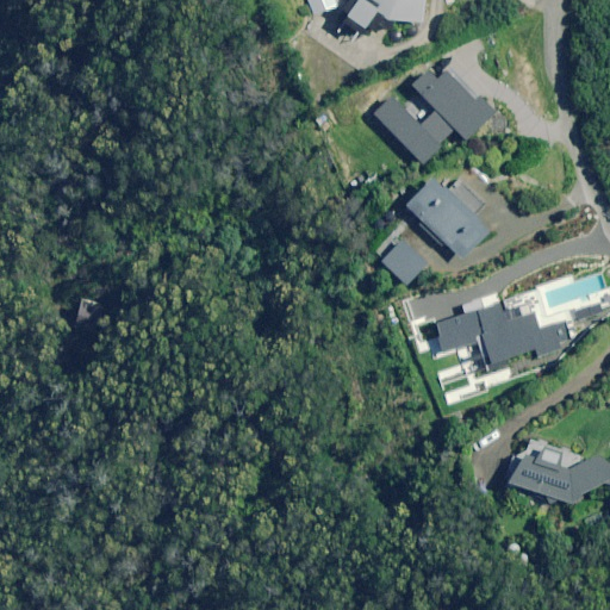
[(421,0),(307,0),(315,16),(350,0),(355,0),(358,1),(346,18),(362,30),(375,12),(386,22),(421,24),(421,0)]
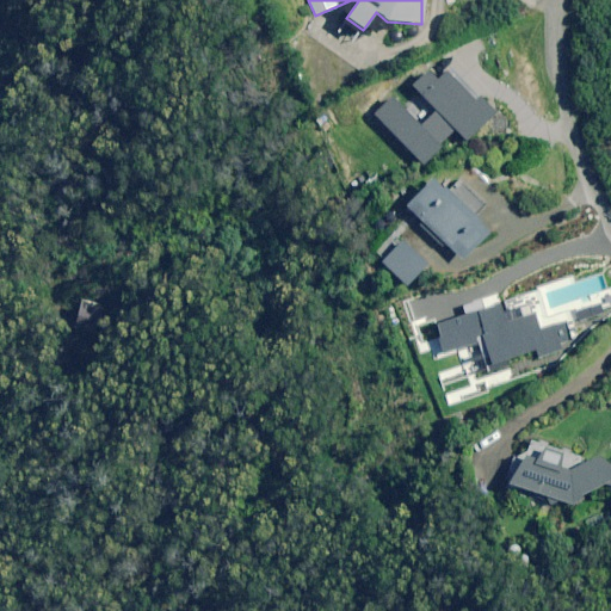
[(436,81),(426,73),(411,88),(436,113),(421,128),(392,98),(374,116),(424,166),(456,133),(466,143),(494,115),(477,97),(473,102),(444,73),(436,81)]
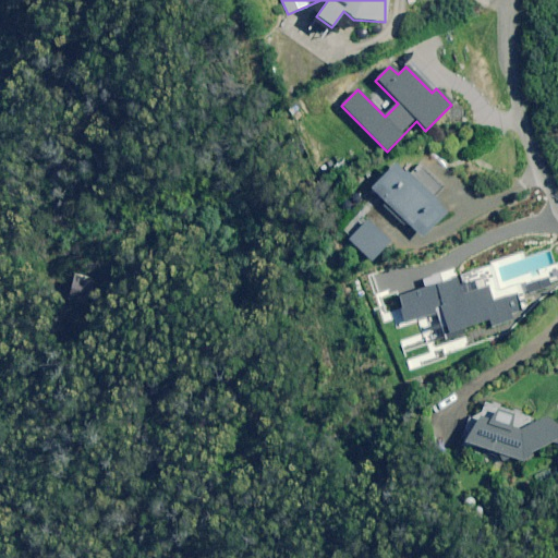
[(446,214),(434,202),(446,189),(423,167),(411,180),(395,164),(370,190),(421,239),(446,214)]
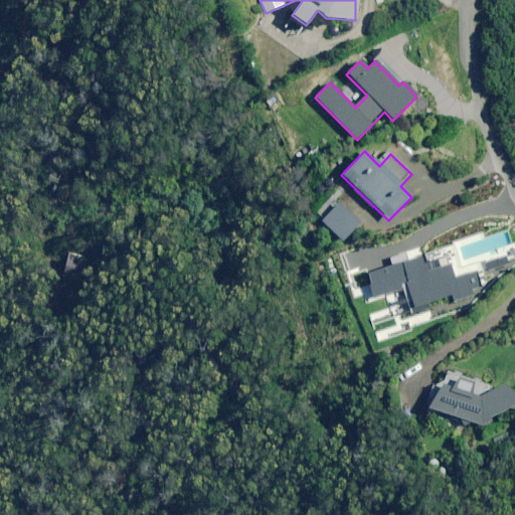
[(360,223),(338,204),(320,225),(342,243),(360,223)]
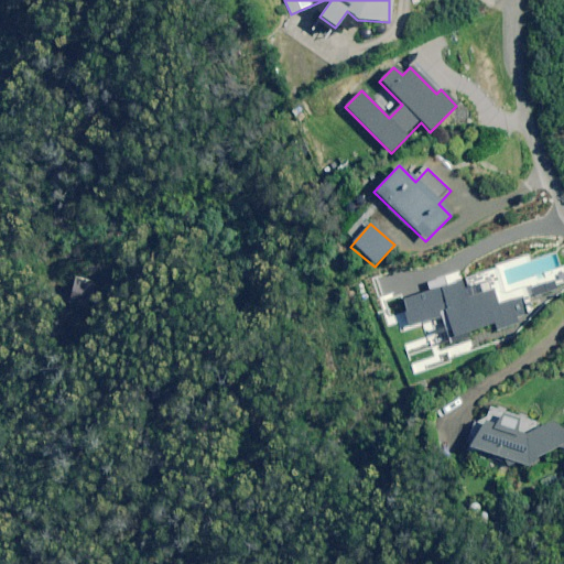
[(519,423),(502,418),(499,426),(484,422),(467,449),(529,468),(537,464),(538,458),(563,444),(563,431),(553,422),(527,435),(516,432),(519,423)]
